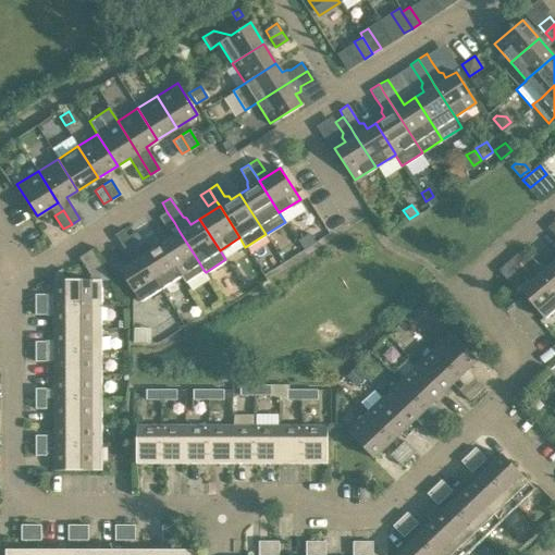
[(167,211),(159,216),(165,227),(174,222),(167,211)]
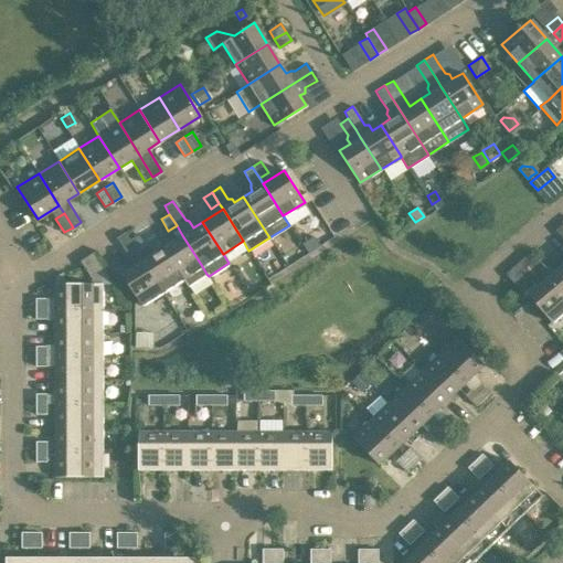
[(124,232),(116,237),(128,256),(127,261),(131,267),(121,274),(141,306),(162,291),(142,261),(136,251),(129,240),(124,232)]
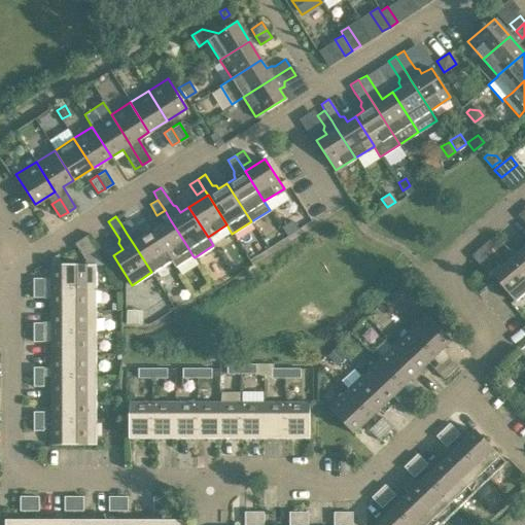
[(128,218),(120,223),(127,234),(135,230),(128,218)]
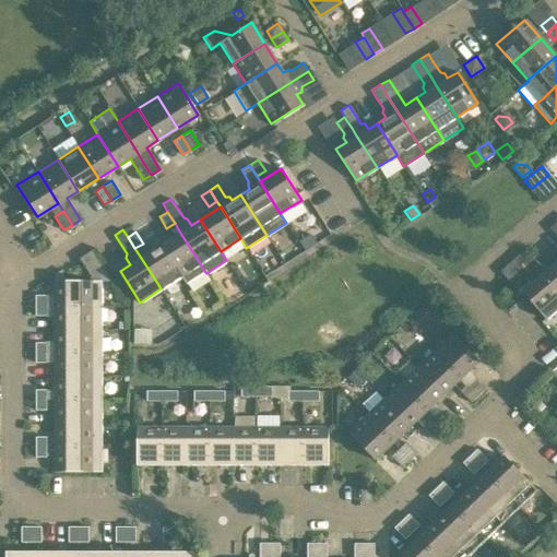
[(173,237),(161,245),(180,276),(185,283),(204,271),(200,263),(180,233),(173,237)]
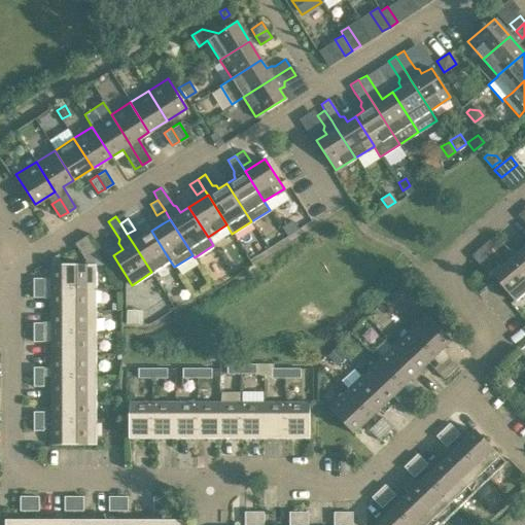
[(290,219),(280,226),(286,236),(296,230),(290,219)]
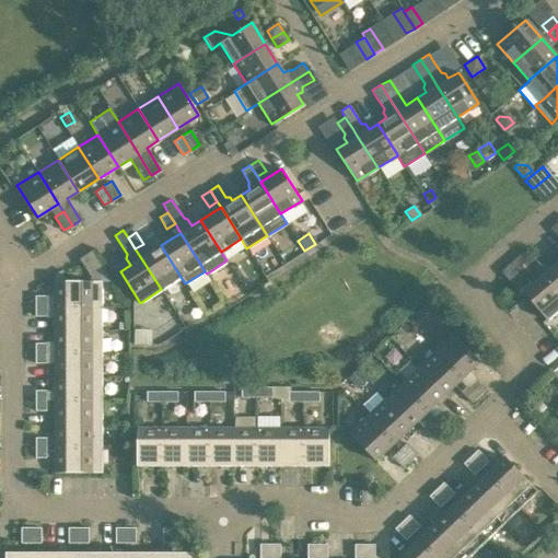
[(161,245),(141,258),(161,289),(181,277),(161,245)]
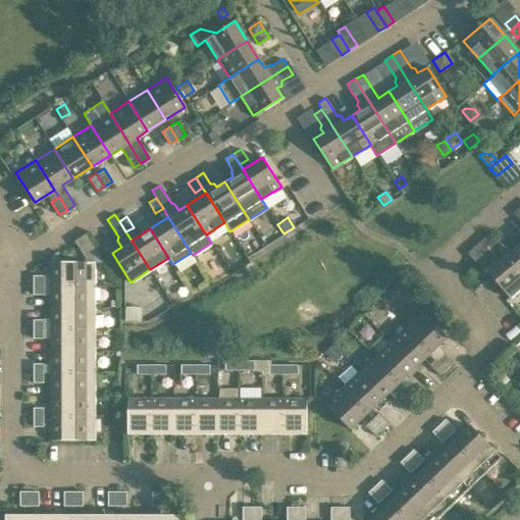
[(86,234),(73,241),(85,256),(85,261),(94,261),(94,262),(103,262),(86,234)]
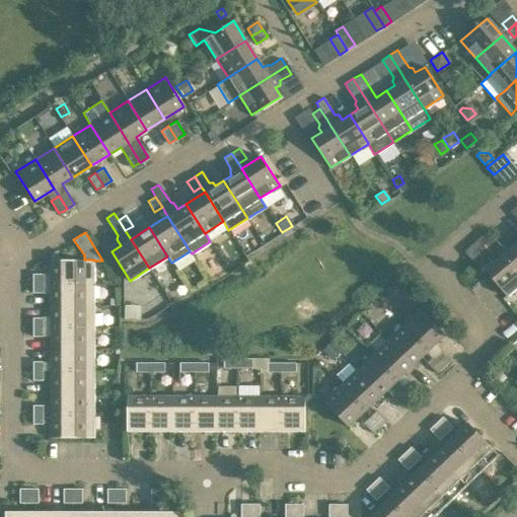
[(483,233),(475,239),(489,254),(489,259),(493,263),(484,270),(506,296),(516,286),(516,273),(488,239),(483,233)]
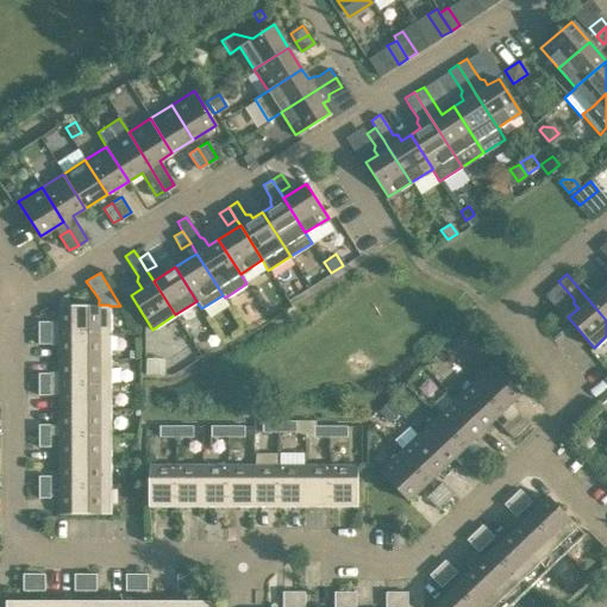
[(581,274),(573,281),(606,320),(606,282),(599,291),(595,286),(590,285),(581,274)]
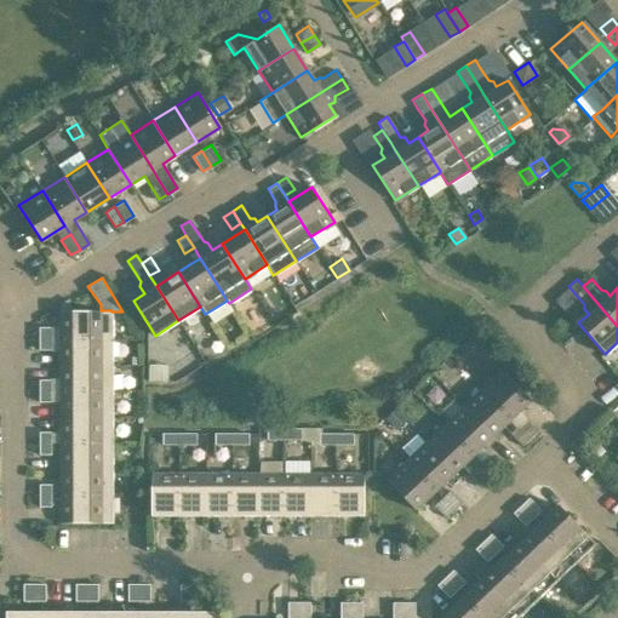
[(59,310),(59,338),(112,338),(112,312),(112,310),(101,310),(59,310)]
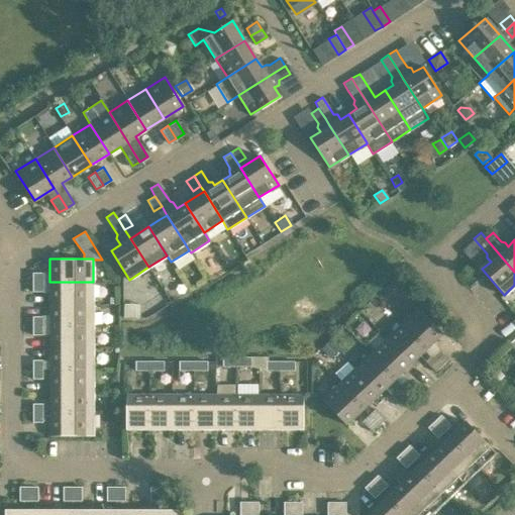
[(31,274),(31,283),(41,283),(41,274),(31,274)]
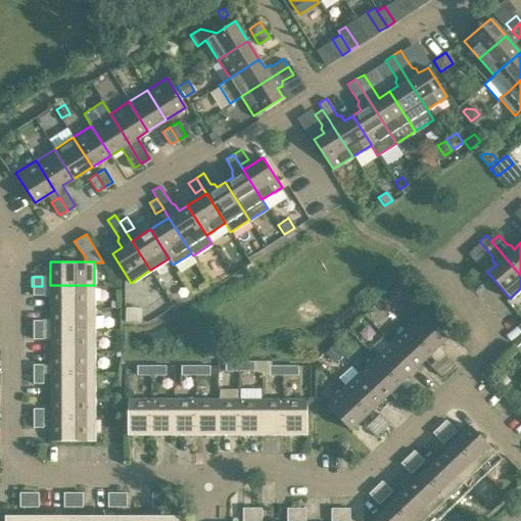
[(50,285),(50,306),(94,306),(94,285),(50,285)]
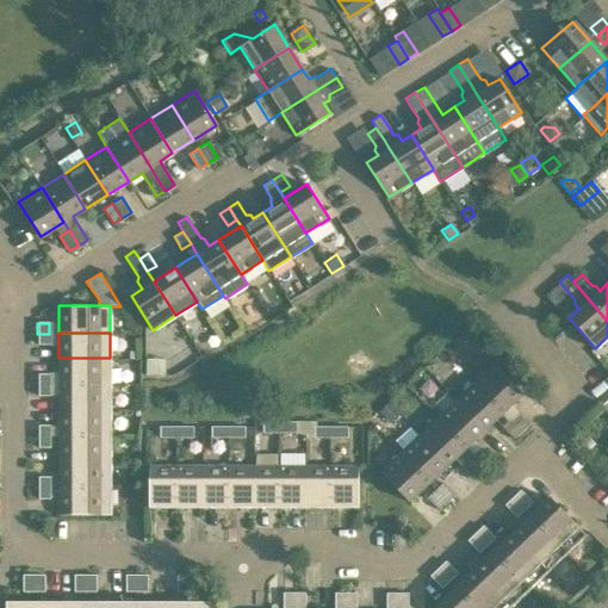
[(49,334),(37,334),(37,345),(49,345),(49,334)]
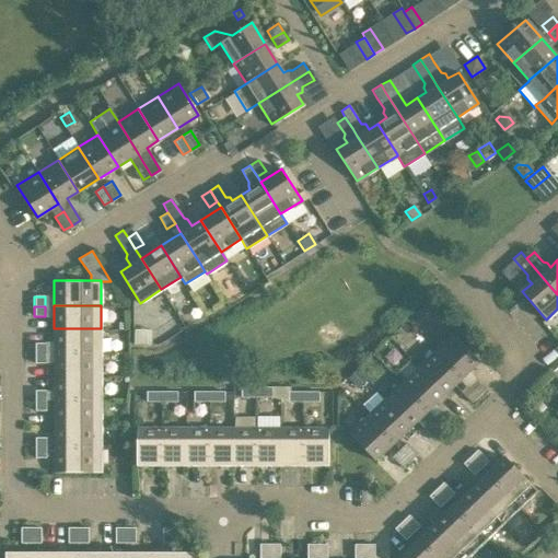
[(54,328),(54,352),(101,352),(101,328),(54,328)]
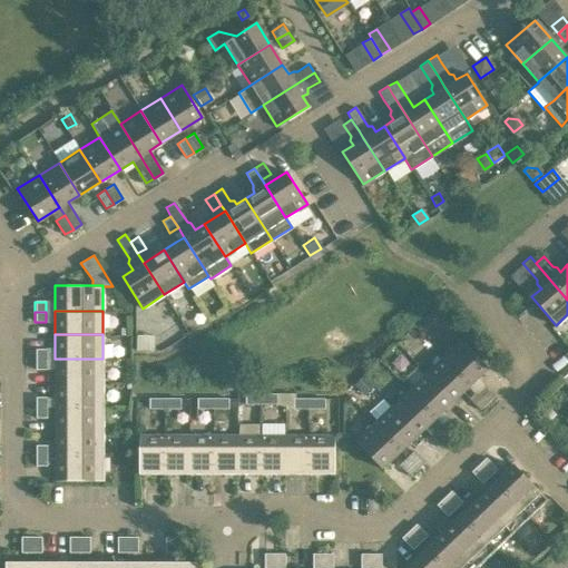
[(461,339),(443,355),(470,384),(488,366),(461,339)]
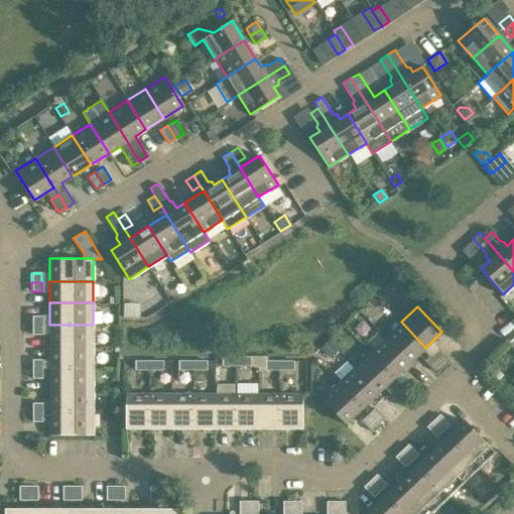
[(32,316),(32,326),(41,326),(41,316),(32,316)]
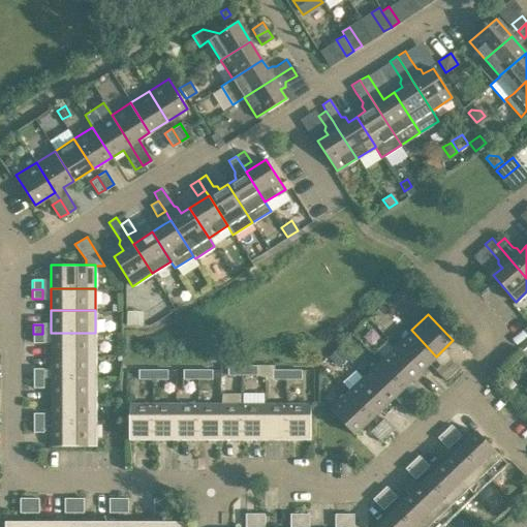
[(411,330),(395,346),(420,372),(436,357),(411,330)]
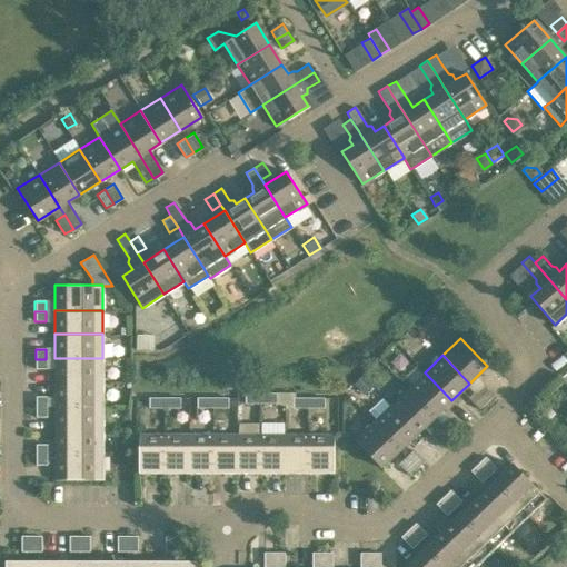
[(55,358),(55,383),(102,383),(102,358),(55,358)]
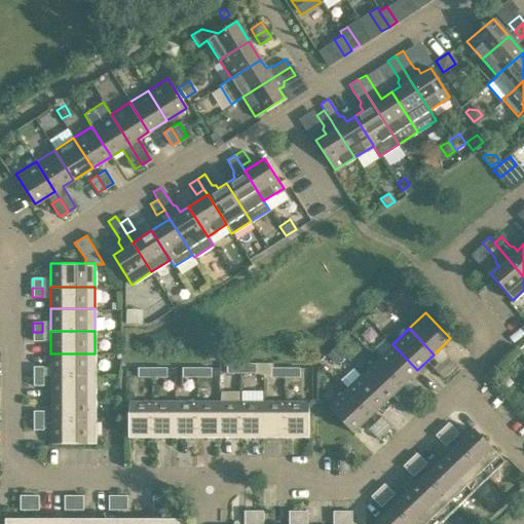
[(42,332),(33,332),(33,341),(42,341),(42,332)]
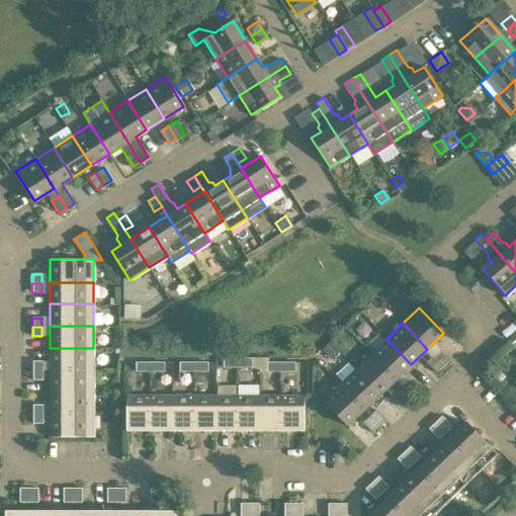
[(387,339),(370,354),(395,379),(411,364),(387,339)]
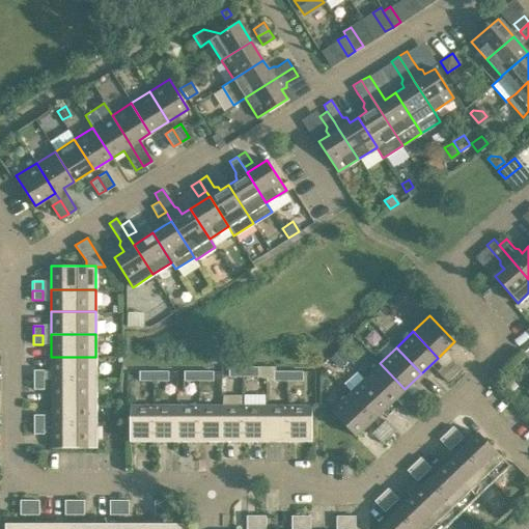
[(336,350),(329,357),(336,365),(343,358),(336,350)]
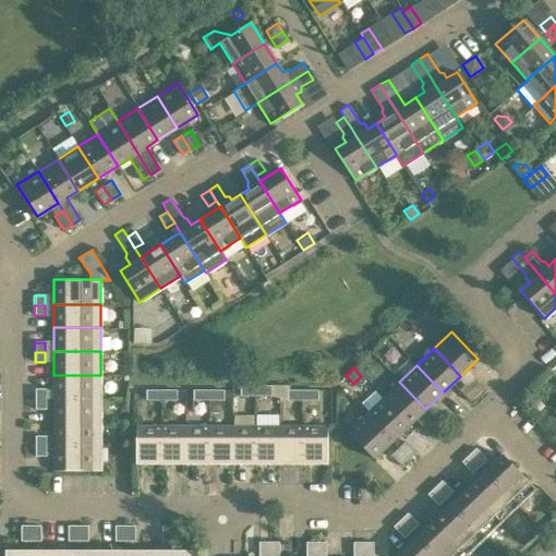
[(53,375),(53,398),(100,398),(100,375),(53,375)]
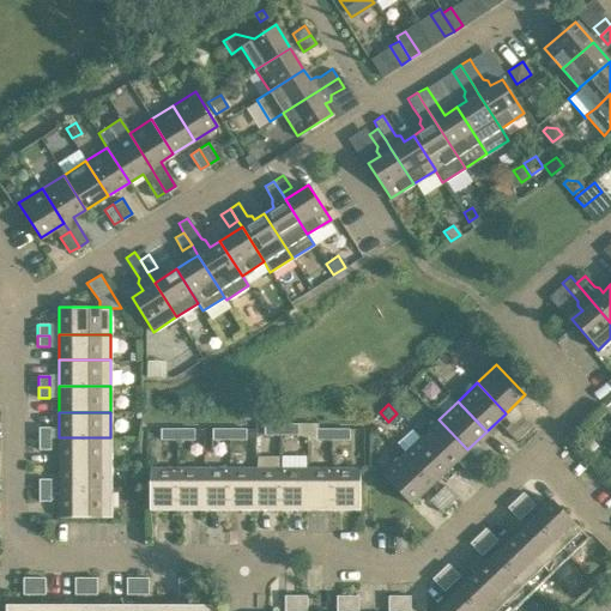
[(520,413),(512,421),(524,433),(531,425),(520,413)]
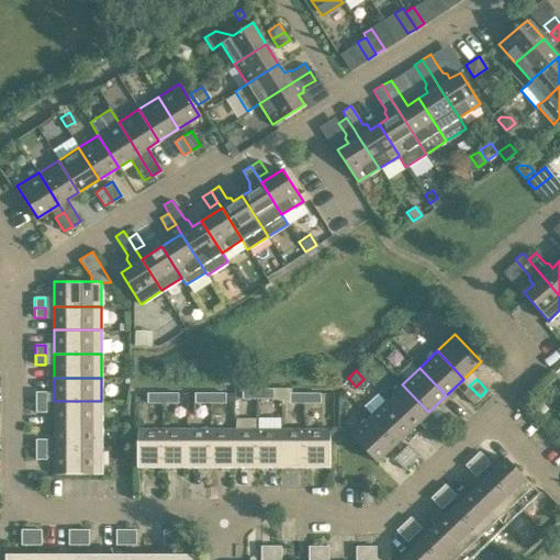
[(402,384),(384,401),(411,428),(428,412),(402,384)]
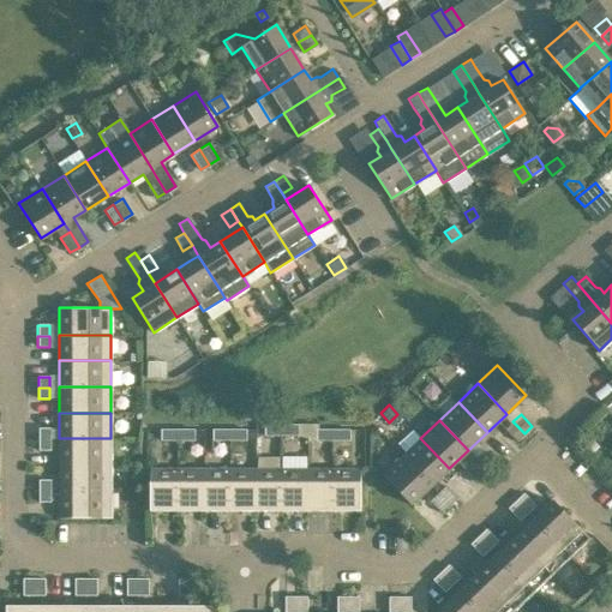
[(525,433),(513,421),(504,429),(516,442),(525,433)]
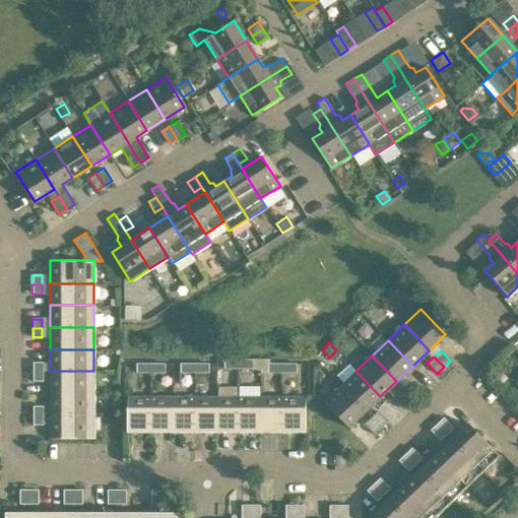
[(237,369),(237,360),(223,360),(223,369),(237,369)]
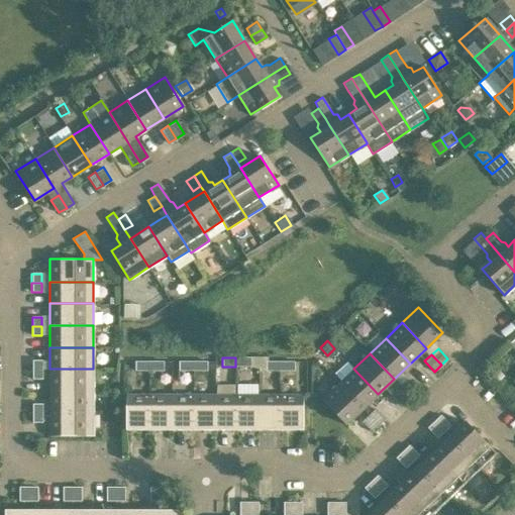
[(249,366),(249,357),(235,357),(235,367),(249,366)]
